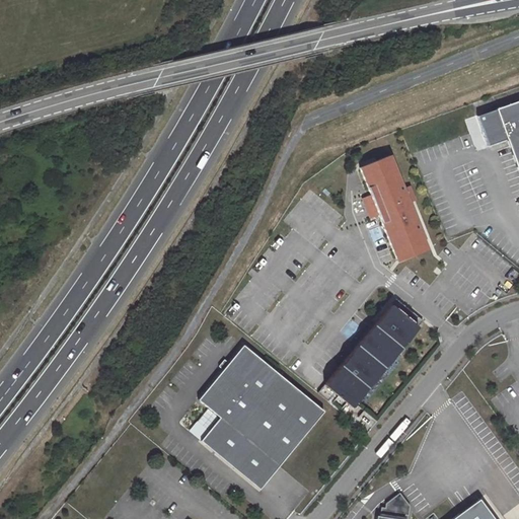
[(518,100),(478,116),(490,146),(508,139),(518,167),(518,100)]
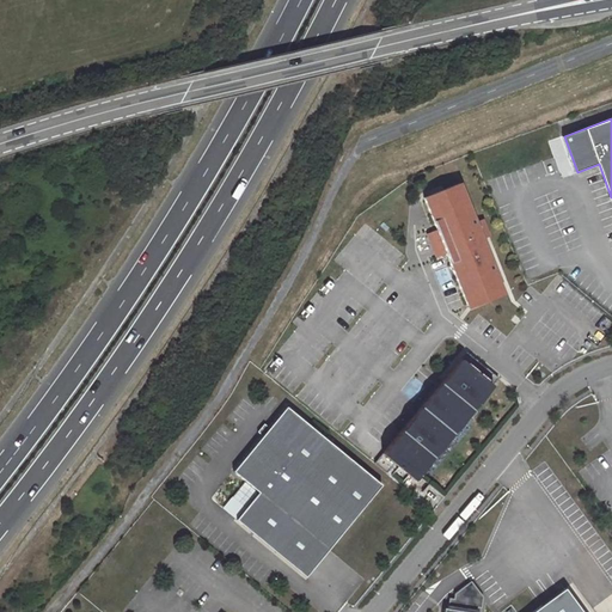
[(464,185),(428,201),(441,232),(432,237),(441,261),(451,256),(473,310),(509,294),(487,242),(495,238),(488,221),(479,224),(464,185)]
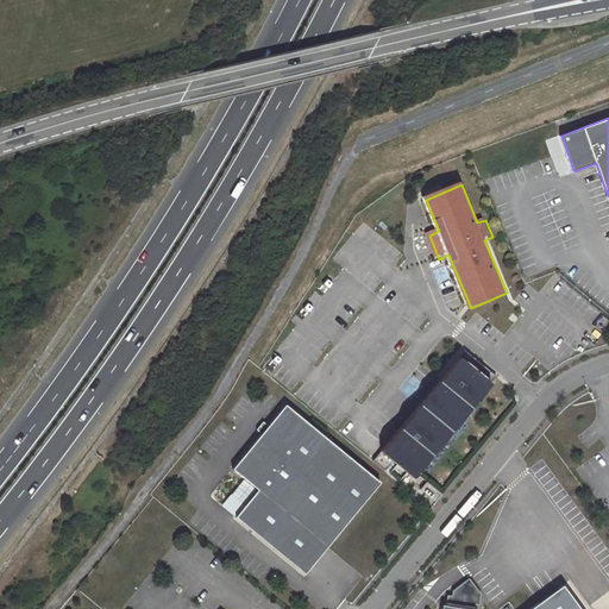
[(491,382),(458,356),(431,389),(381,451),(414,477),(491,382)]
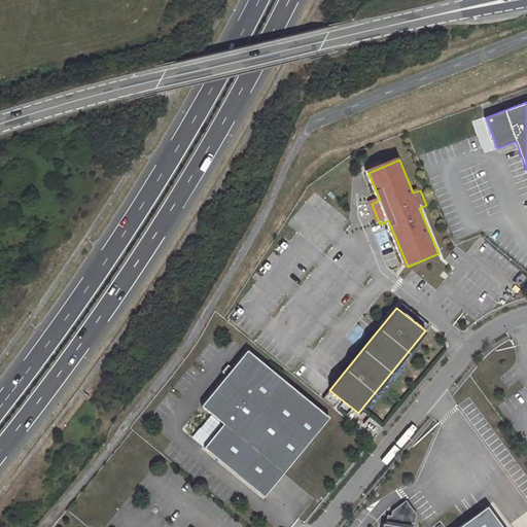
[(329,418),(247,350),(202,406),(223,424),(204,448),(264,497),(329,418)]
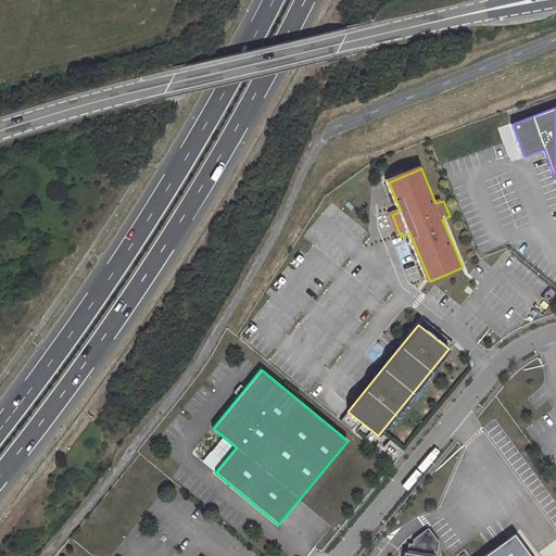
[(405,551),(431,554),(433,541),(425,528),(405,542),(405,551)]
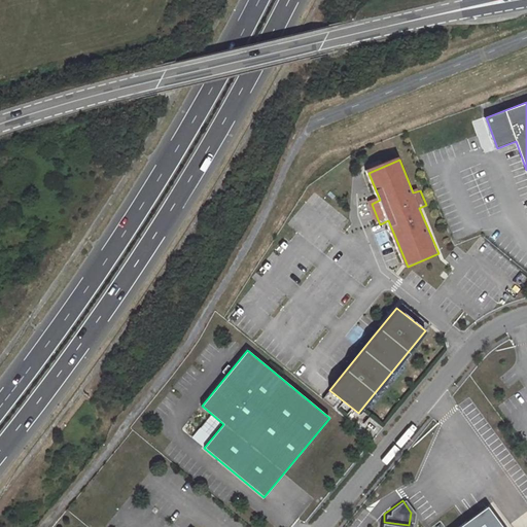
[(499,526),(485,507),(457,526),(499,526)]
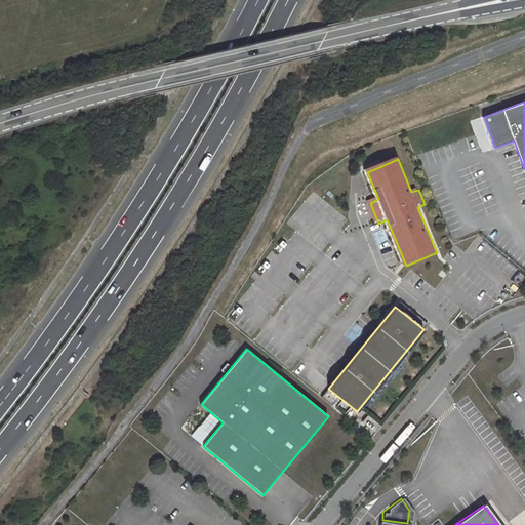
All buildings are outlined.
